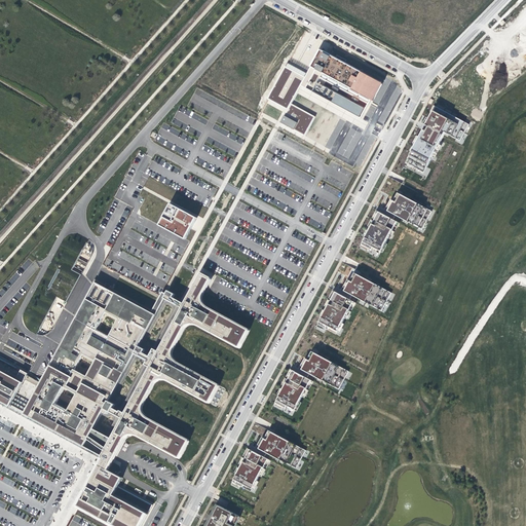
[(305,78),(286,67),(268,99),(288,110),(282,123),(305,136),(315,117),(292,105),(302,86),(362,118),(381,82),(321,50),(305,78)]
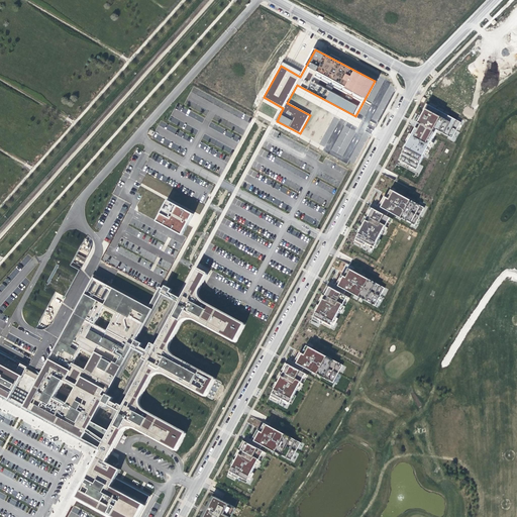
[(427,116),(425,114),(422,118),(420,124),(450,141),(460,124),(448,117),(431,107),(427,116)]
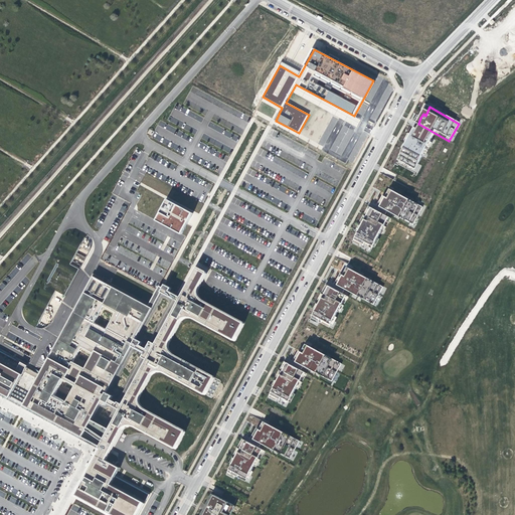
[(347,160),(352,163),(373,124),(369,122),(370,121),(363,118),(361,121),(363,121),(361,124),(365,126),(361,135),(348,128),(344,135),(340,133),(337,139),(340,141),(338,144),(335,142),(330,150),(335,152),(333,156),(346,163),(347,160)]
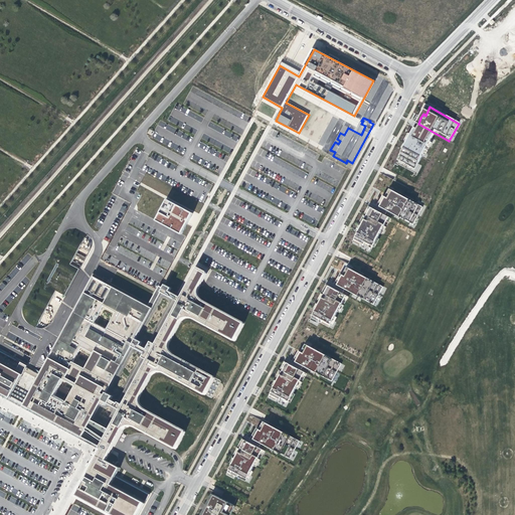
[(412,124),(393,154),(403,160),(404,158),(412,162),(428,132),(412,124)]
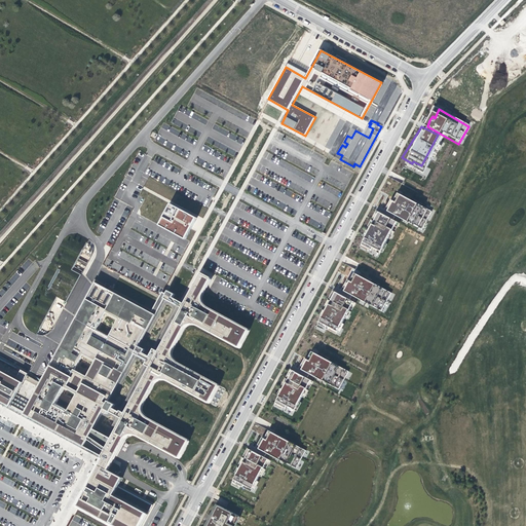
[(396,195),(393,194),(391,198),(388,203),(419,221),(429,203),(417,196),(401,187),(396,195)]
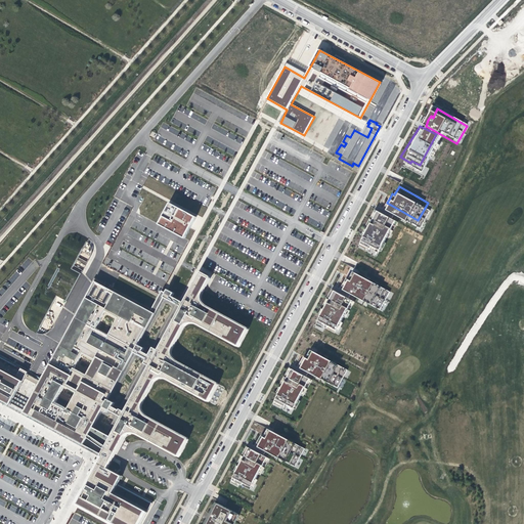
[(381,204),(379,203),(362,234),(372,239),(373,237),(382,242),(397,212),(381,204)]
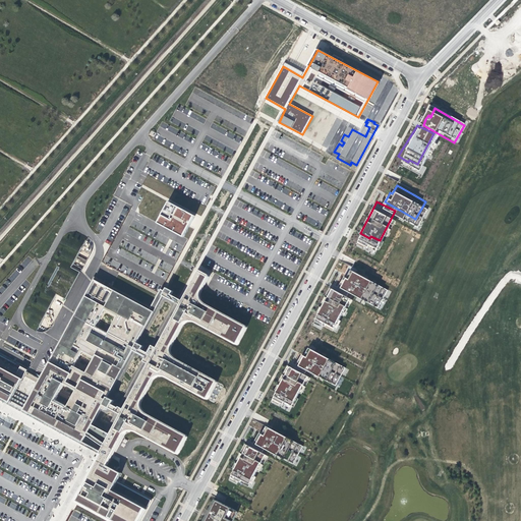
[(152,208),(151,207),(140,226),(165,240),(176,221),(156,210),(152,208)]
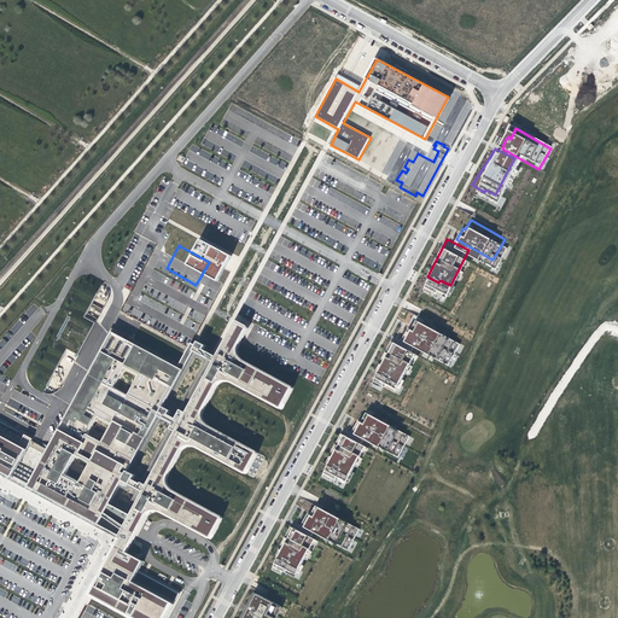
[(106,287),(98,281),(88,283),(80,289),(36,361),(31,373),(33,384),(41,392),(53,394),(62,388),(106,307),(108,296),(106,287)]
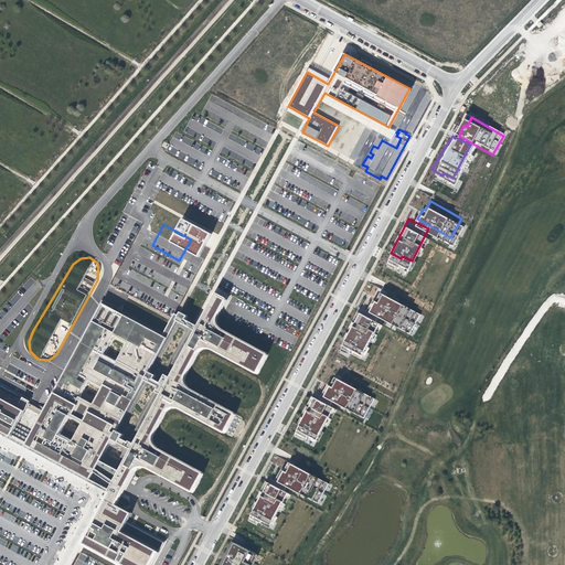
[(225,300),(215,295),(198,327),(187,320),(188,317),(181,312),(179,316),(174,313),(162,336),(158,333),(103,304),(59,386),(44,412),(30,403),(31,402),(0,385),(0,430),(11,437),(27,409),(28,407),(42,416),(27,445),(92,481),(91,482),(100,488),(100,486),(108,490),(108,492),(109,492),(106,500),(100,510),(96,518),(89,531),(83,543),(121,564),(151,564),(152,564),(164,543),(127,522),(131,513),(116,505),(115,504),(130,477),(132,471),(134,470),(135,469),(137,468),(138,467),(139,467),(141,466),(142,466),(144,467),(146,467),(147,467),(148,468),(149,468),(150,469),(192,491),(202,473),(158,449),(157,449),(156,448),(155,447),(152,445),(152,443),(151,440),(151,439),(151,438),(152,436),(152,435),(153,434),(166,412),(166,411),(167,409),(168,408),(169,407),(172,407),(173,407),(176,407),(177,407),(179,408),(182,409),(224,432),(234,414),(189,390),(188,388),(185,386),(185,385),(184,384),(183,383),(183,380),(183,379),(184,377),(184,375),(198,352),(198,351),(199,350),(200,350),(202,348),(204,348),(205,348),(206,348),(210,348),(211,349),(213,350),(256,373),(266,355),(219,328),(217,327),(216,324),(216,323),(215,321),(215,320),(215,319),(225,300)]
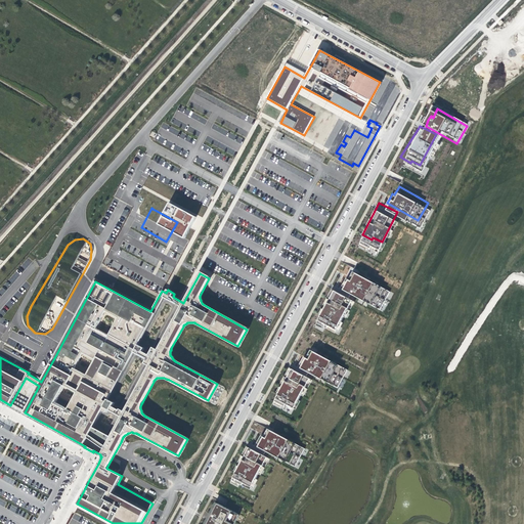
[(351,281),(349,279),(347,285),(344,290),(379,309),(389,292),(356,273),(351,281)]
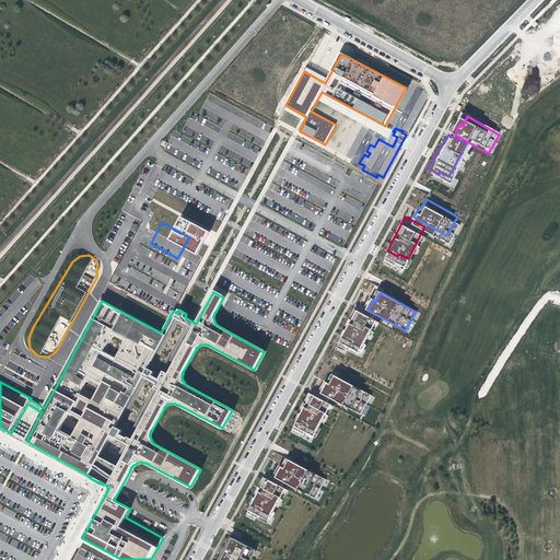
[(358,313),(357,312),(338,346),(349,351),(349,349),(359,353),(375,322),(358,313)]
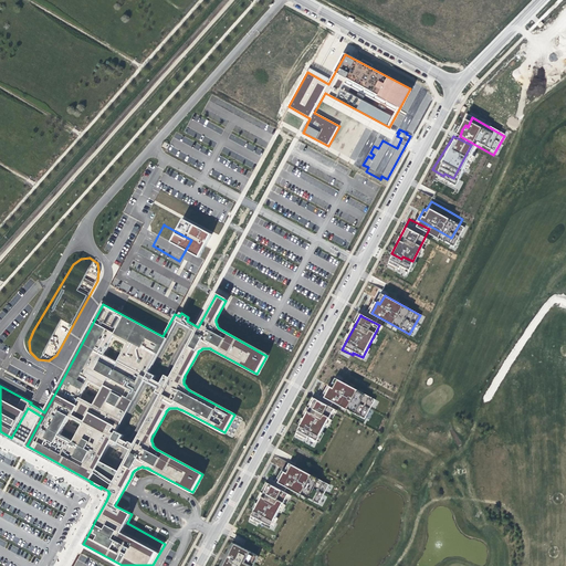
[(335,389),(333,387),(329,392),(327,398),(365,419),(376,400),(341,380),(335,389)]
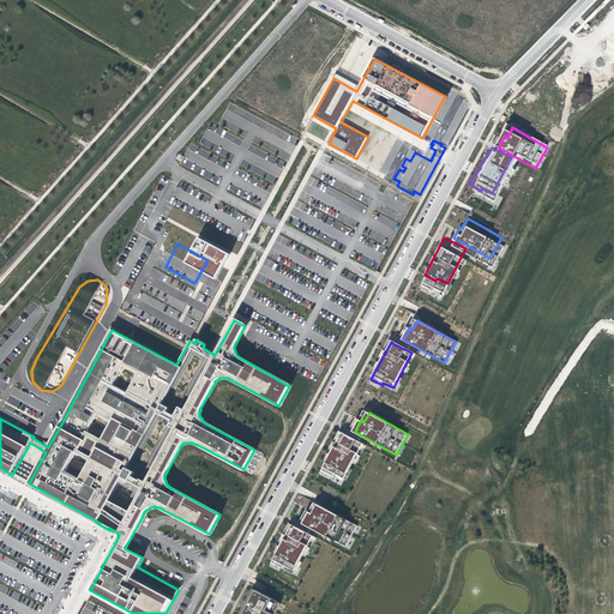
[(345,434),(343,433),(323,470),(335,476),(336,474),(345,479),(365,444),(345,434)]
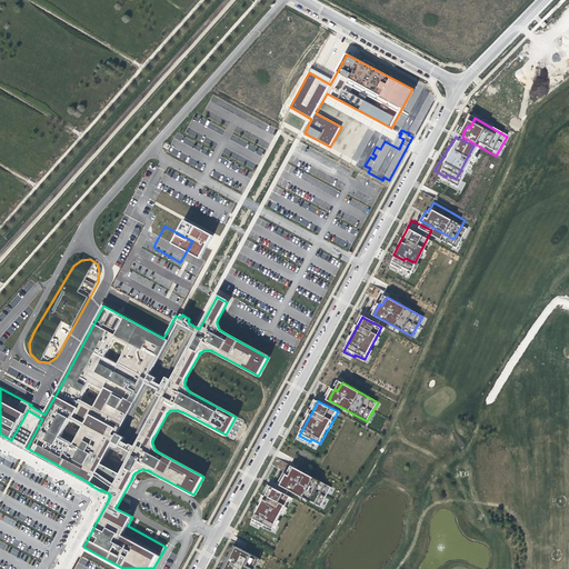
[(0,436),(68,473),(91,486),(92,485),(27,448),(11,440),(0,433),(0,436)]
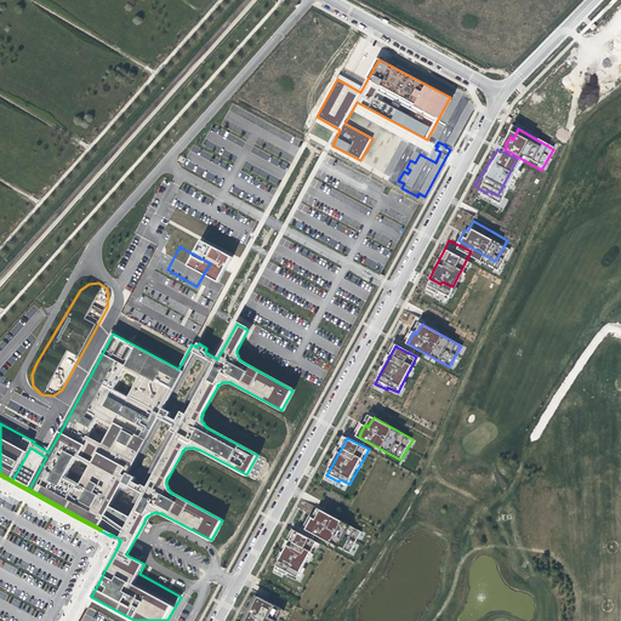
[(318,519),(314,518),(311,524),(308,530),(351,553),(362,531),(323,511),(318,519)]
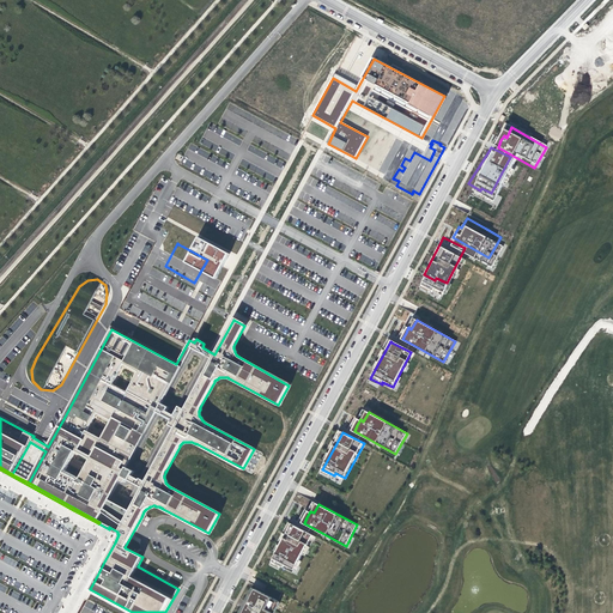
[(293,525),(271,565),(279,569),(280,566),(293,572),(295,570),(296,571),(314,535),(296,526),(293,525)]
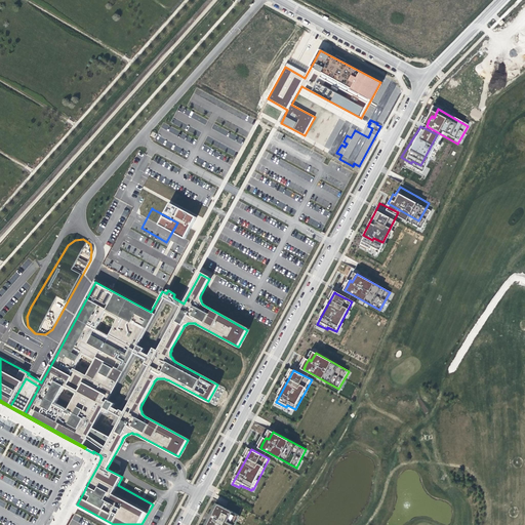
[(110,524),(113,524),(77,505),(83,493),(89,481),(93,474),(98,465),(102,457),(101,457),(98,460),(78,497),(74,506),(110,524)]
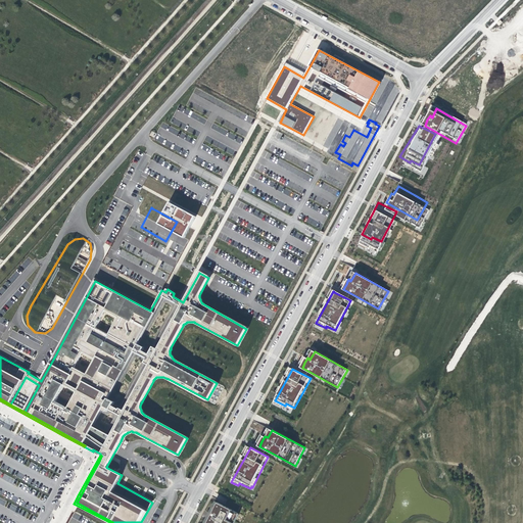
[(208,517),(206,520),(208,521),(206,522),(232,522),(237,513),(218,503),(211,513),(210,513),(208,517)]
